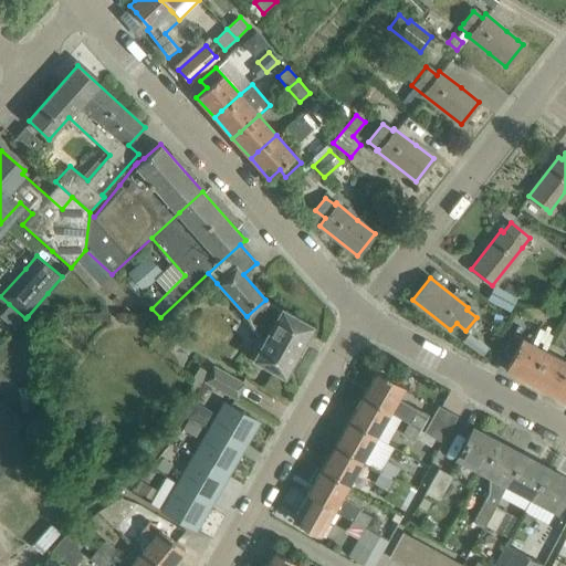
[(517,295),(496,284),(489,301),(509,311),(510,312),(517,295)]
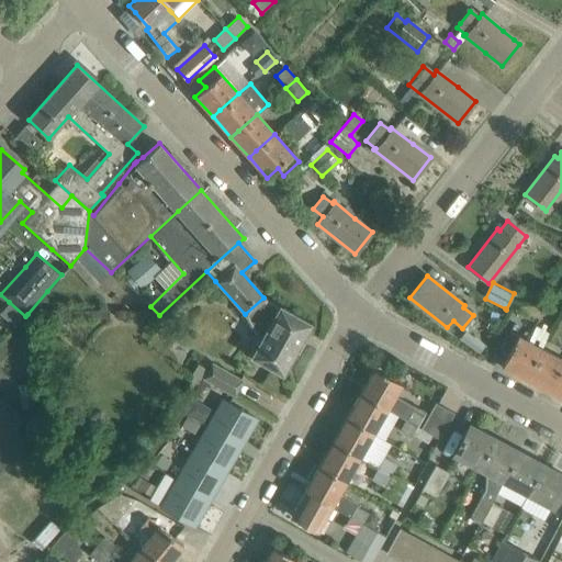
[(250,318),(255,315),(270,323),(251,356),(282,373),(311,323),(280,306),(279,306),(265,298),(263,298),(245,314),(246,314),(250,318)]
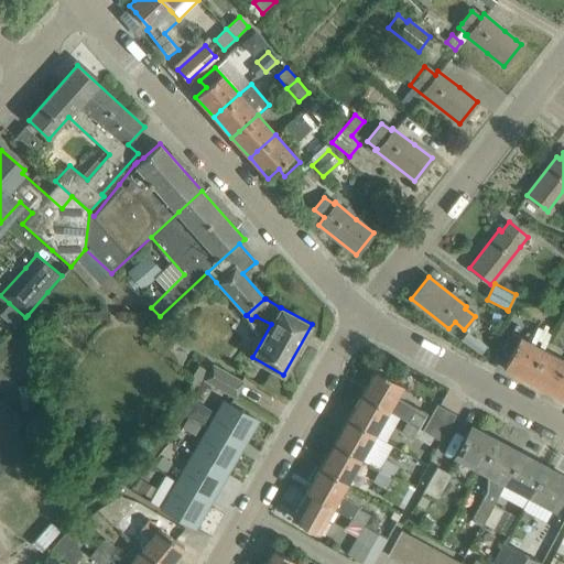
[(9,303),(0,312),(17,326),(25,317),(9,303)]
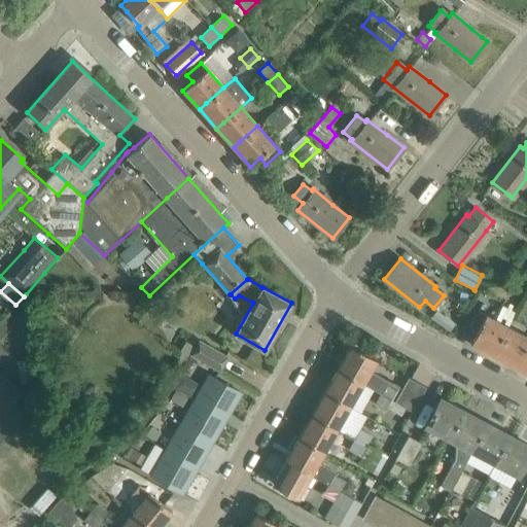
[(478,311),(468,327),(477,331),(470,343),(492,355),(507,326),(493,319),(485,315),(478,311)]
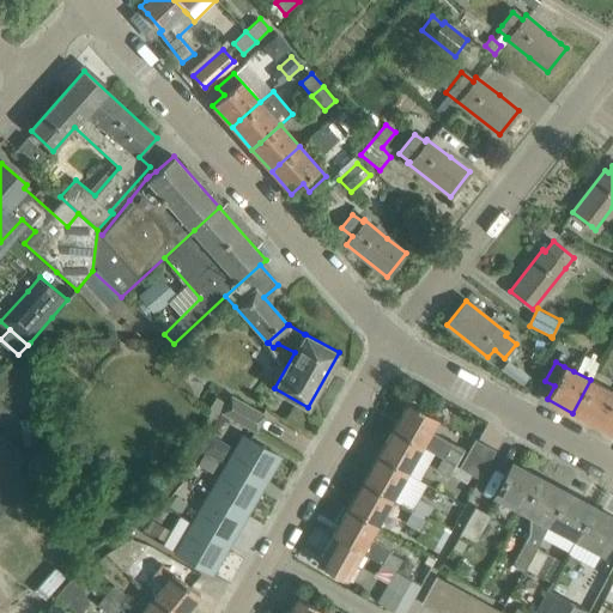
[(612,378),(596,371),(592,381),(590,380),(572,413),(599,428),(612,400),(612,378)]
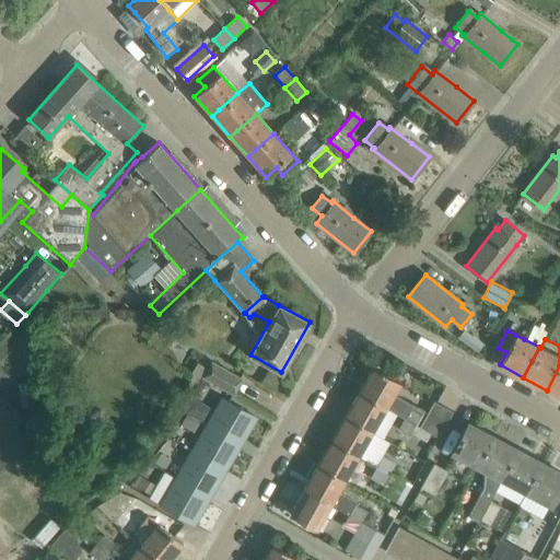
[(197,362),(189,377),(198,383),(201,377),(234,396),(244,378),(211,360),(207,368),(197,362)]
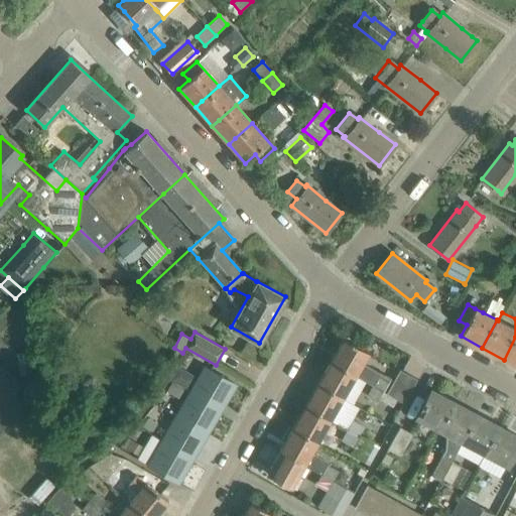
[(515,366),(515,337),(504,360),(515,366)]
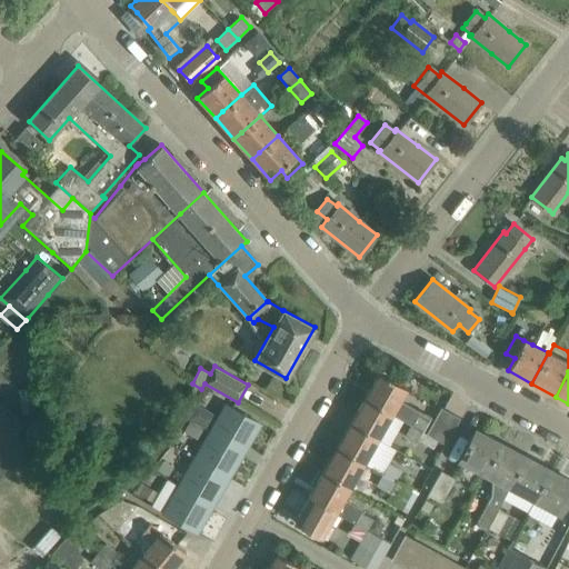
[(379,373),(365,398),(372,402),(375,403),(391,413),(410,425),(422,432),(430,417),(399,399),(406,388),(379,373)]
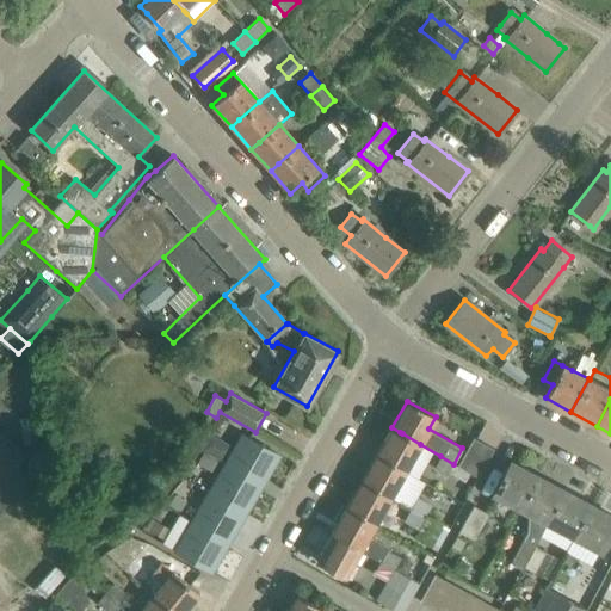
[(420,444),(402,433),(400,432),(392,427),(377,454),(386,458),(406,469),(420,444)]
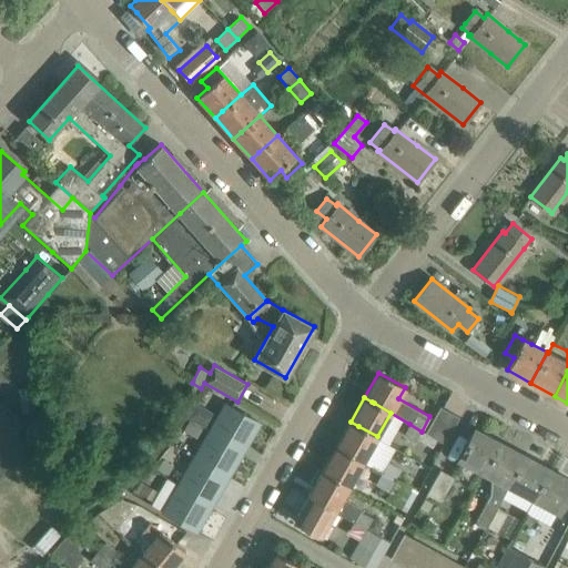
[(186,417),(205,428),(213,414),(196,403),(186,417)]
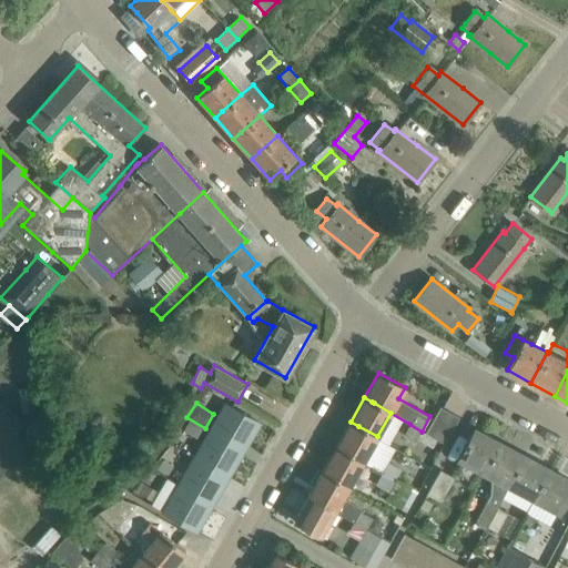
[(259,423),(240,412),(225,403),(210,430),(241,448),(246,438),(249,439),(259,423)]
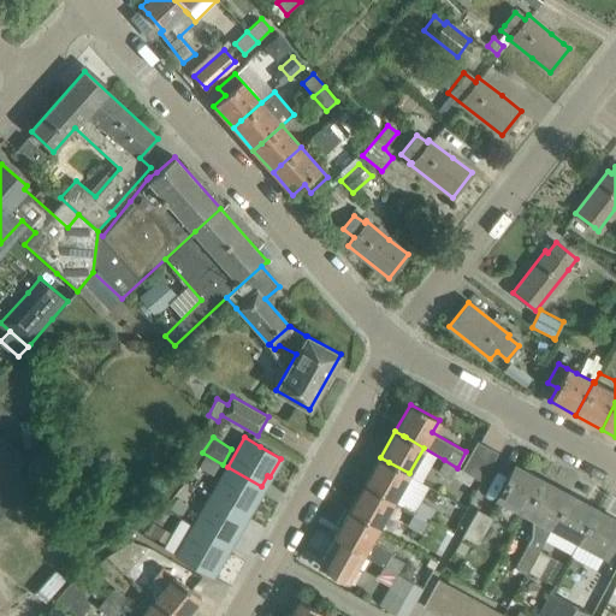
[(0,509),(25,481),(3,461),(13,450),(0,438),(0,509)]
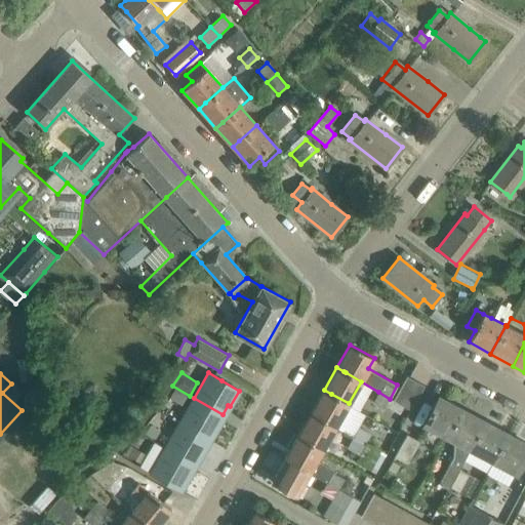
[(410,410),(425,386),(406,375),(393,400),(410,410)]
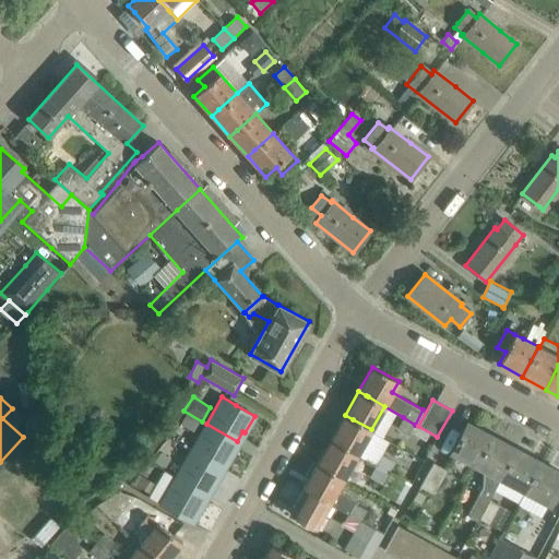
[(382,454),(390,440),(371,429),(353,419),(345,415),(331,440),(339,444),(357,455),(376,465),(382,454)]
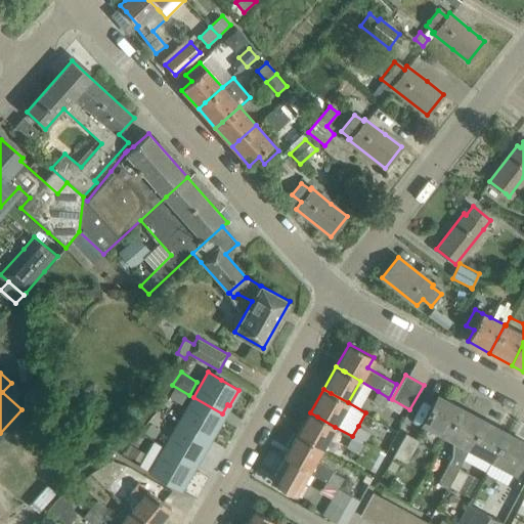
[(389,398),(378,391),(368,408),(380,415),(389,398)]
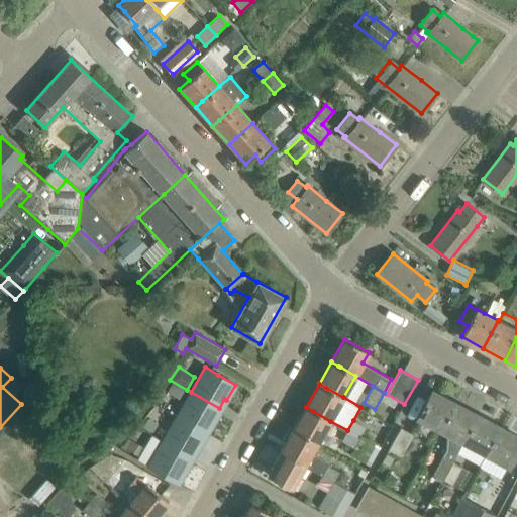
[(432,391),(427,399),(422,409),(417,418),(439,429),(453,402),(432,391)]
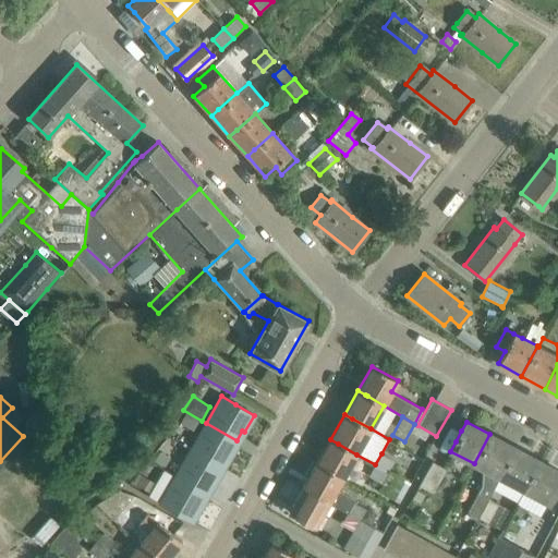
[(230,451),(237,440),(206,423),(191,449),(223,469),(233,452),(230,451)]
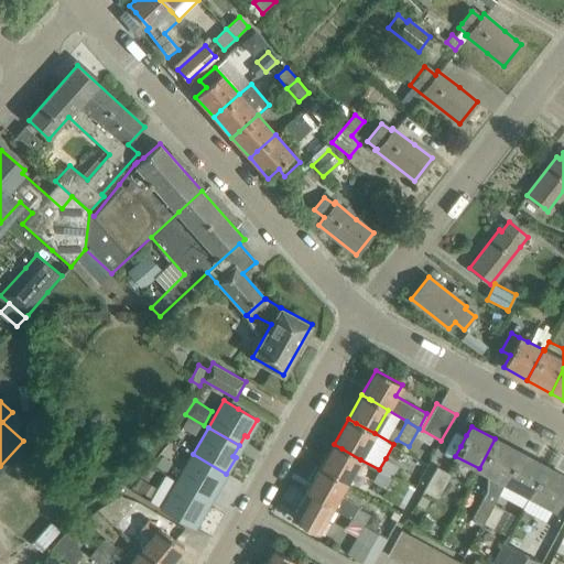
[(487,473),(487,490),(483,498),(473,518),(483,522),(492,503),(494,503),(505,483),(503,481),(519,452),(495,438),(479,468),(487,473)]
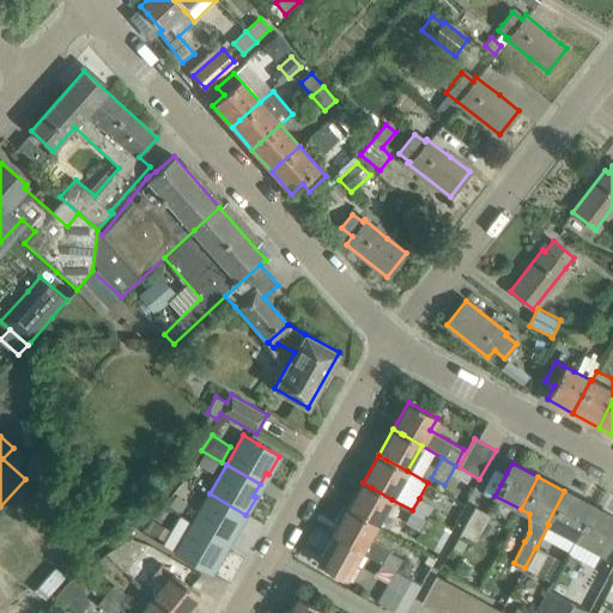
[(377,525),(392,499),(371,487),(363,483),(347,508),(357,514),(377,525)]
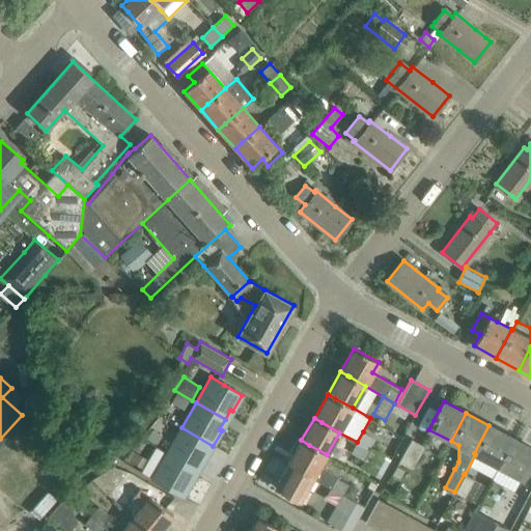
[(512,438),(488,425),(474,453),(475,454),(498,466),(512,438)]
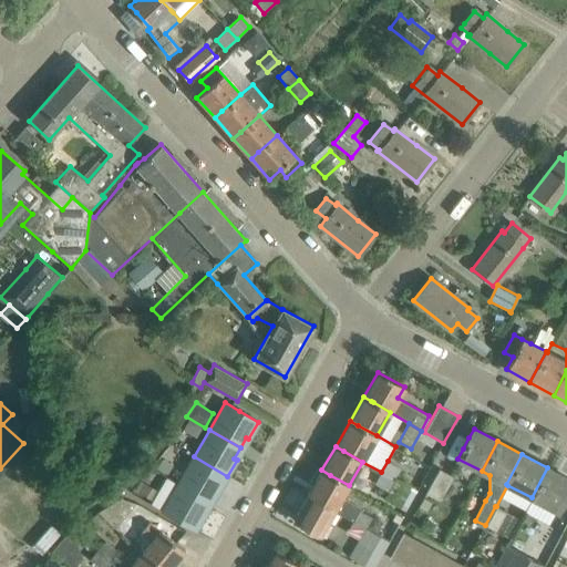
[(217,493),(227,476),(194,456),(177,483),(202,497),(209,502),(215,491),(217,493)]
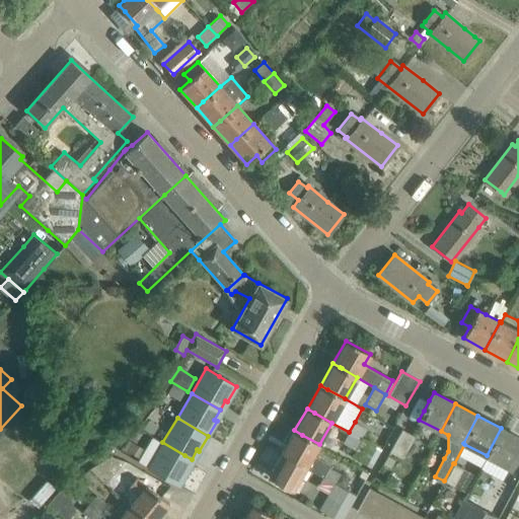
[(349,432),(361,439),(366,429),(355,422),(349,432)]
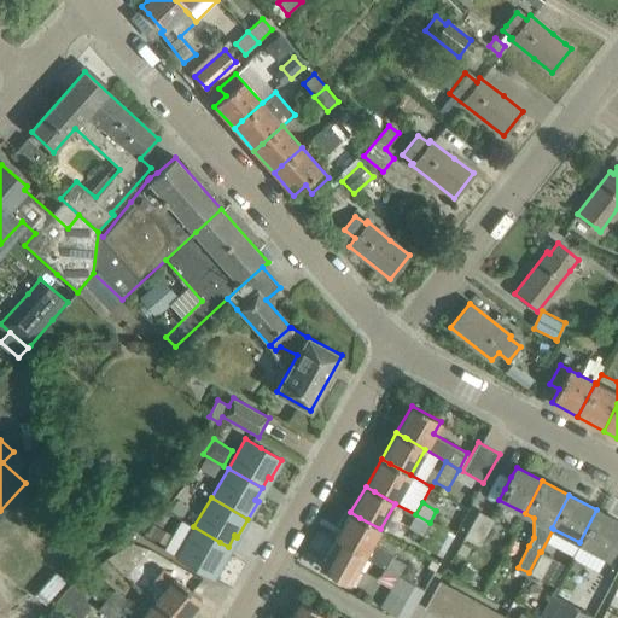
[(607,558),(617,536),(617,520),(596,509),(579,542),(607,558)]
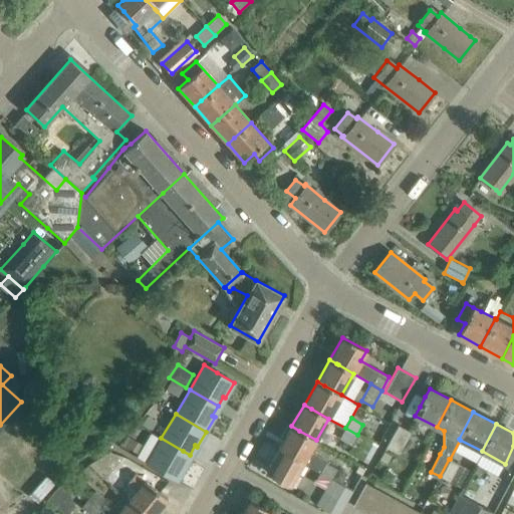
[(399,455),(412,432),(399,425),(386,448),(399,455)]
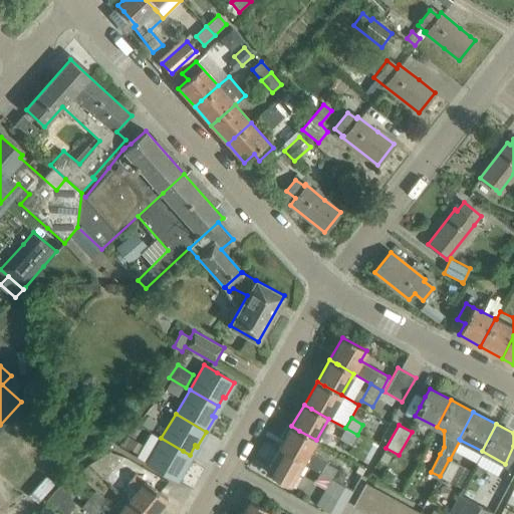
[(299,431),(291,426),(279,449),(286,453),(303,463),(320,473),(331,479),(352,491),(364,469),(358,465),(351,477),(326,463),(327,460),(310,451),(316,440),(299,431)]
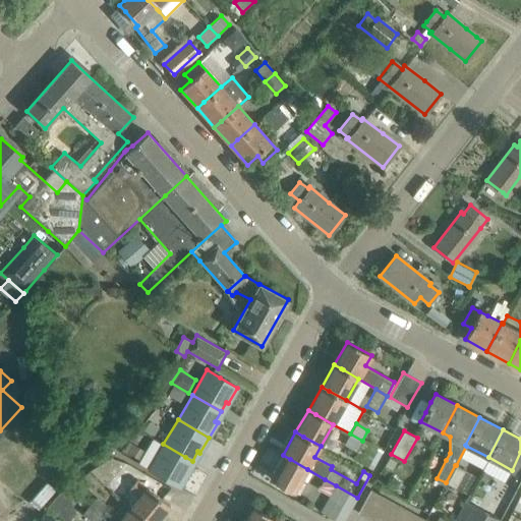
[(362,441),(350,433),(344,445),(356,452),(362,441)]
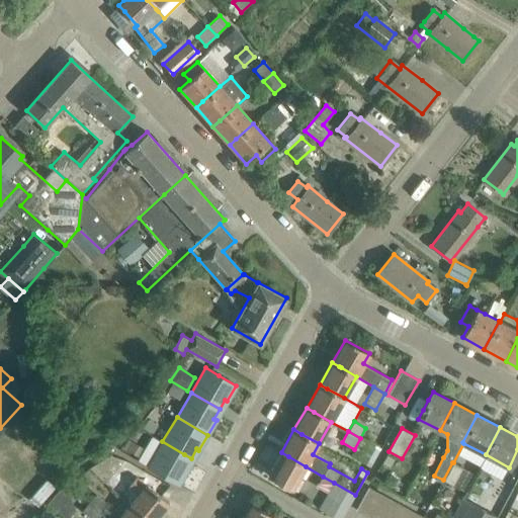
[(191,458),(184,454),(162,441),(148,466),(179,485),(187,469),(185,467),(191,458)]
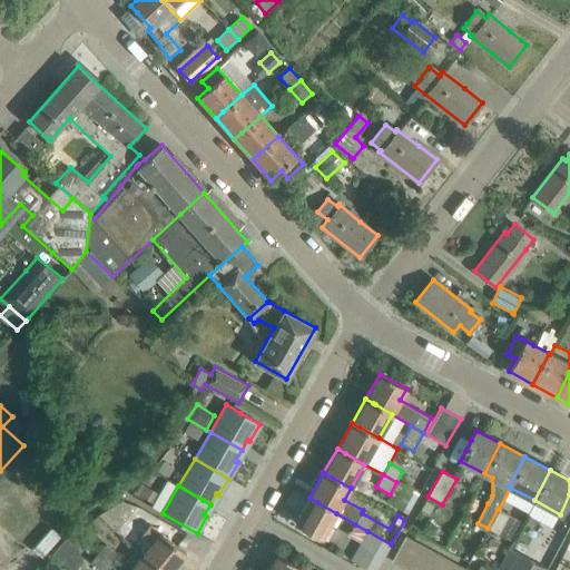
[(317,502),(310,498),(295,523),(303,528),(314,533),(322,538),(336,513),(317,502)]
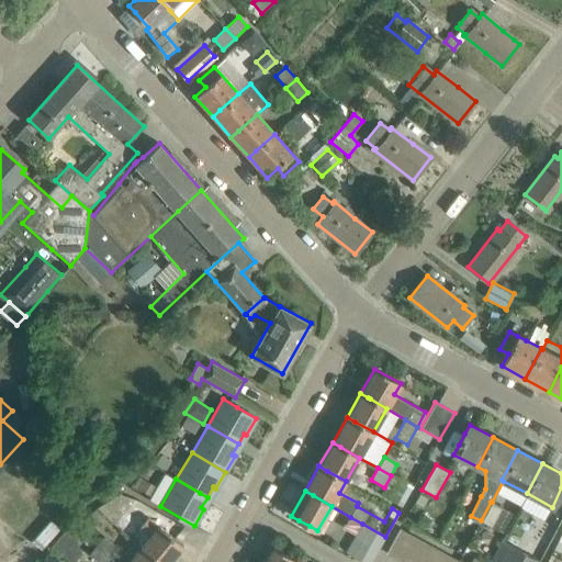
[(492,527),(502,507),(492,502),(491,502),(481,520),(492,527)]
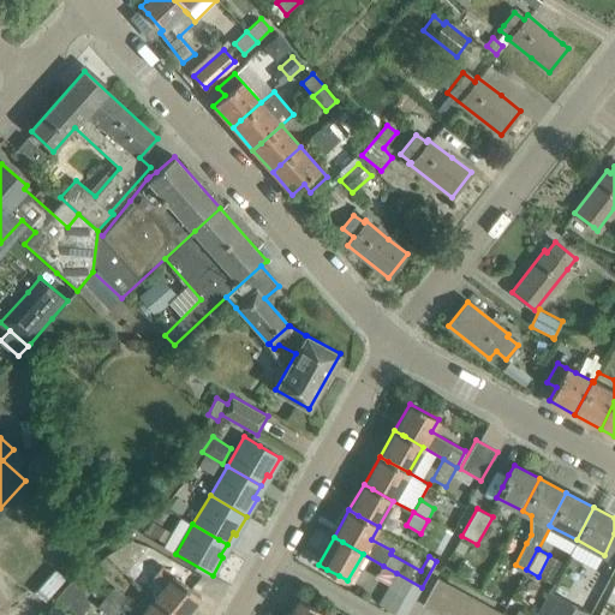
[(376,578),(388,585),(378,604),(398,614),(406,614),(422,587),(396,573),(383,566),(376,578)]
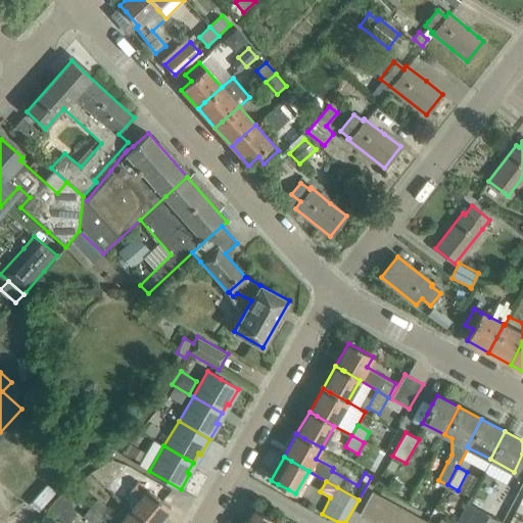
[(147,491),(137,482),(122,501),(132,510),(132,511),(146,522),(156,522),(170,507),(154,494),(148,489),(147,491)]
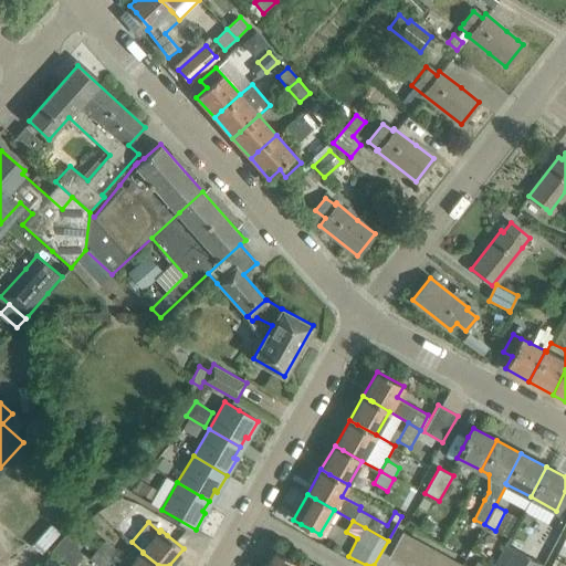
[(64,532),(51,549),(63,559),(71,565),(74,565),(82,557),(76,542),(64,532)]
